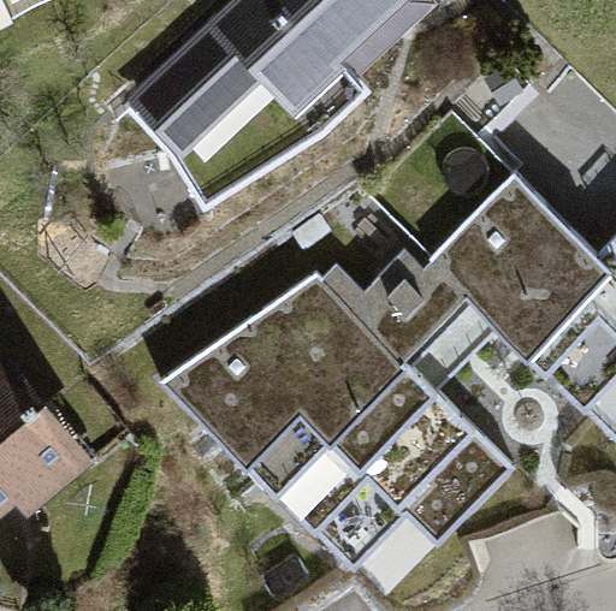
[(433,0),(232,0),(128,99),(181,156),(203,197),(326,124),(361,88),(355,78),(436,3),(433,0)]
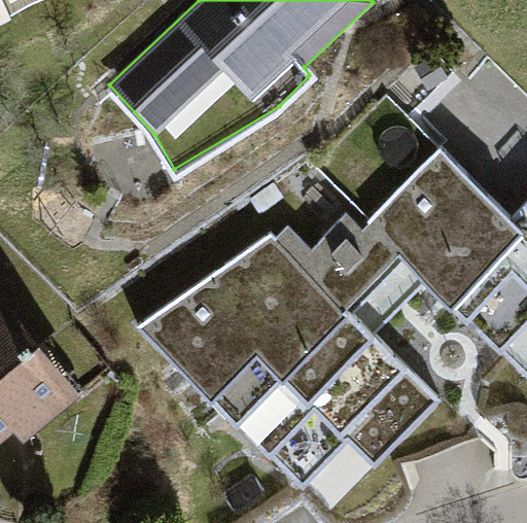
[(386,100),(317,171),(371,223),(428,280),(451,304),(526,378),(526,204),(514,216),(386,100)]
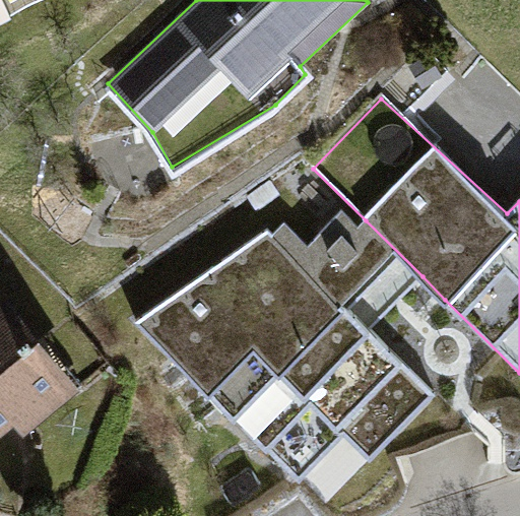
[(283,221),(270,235),(370,330),(395,305),(423,276),(366,220),(359,228),(340,210),(307,244),(283,221)]
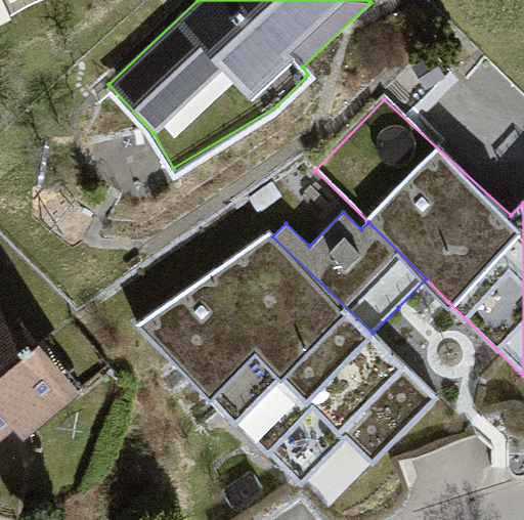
[(269,231),(137,323),(332,510),(440,397),(373,333),(272,236),(269,231)]
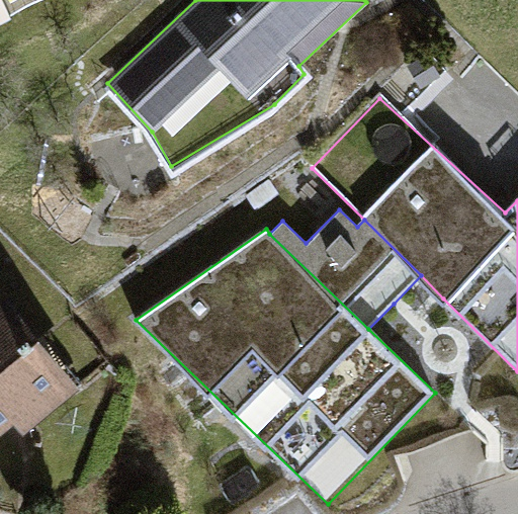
[(6,297),(0,302),(0,430),(14,420),(26,435),(81,392),(6,297)]
